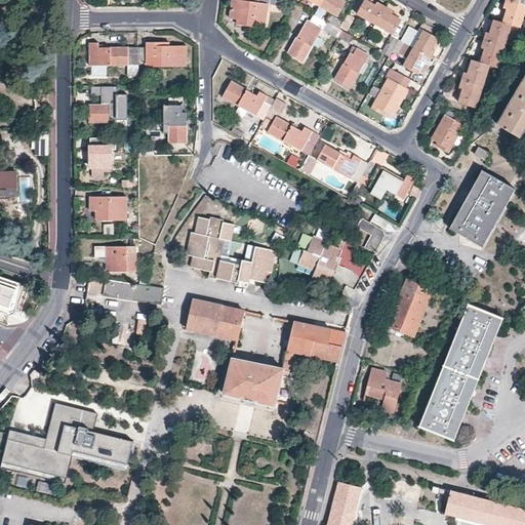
[(246,0),(232,0),(233,2),(230,18),(244,21),(243,26),(264,29),(268,3),(280,5),(281,0),(252,0),(252,2),(247,1),(246,0)]
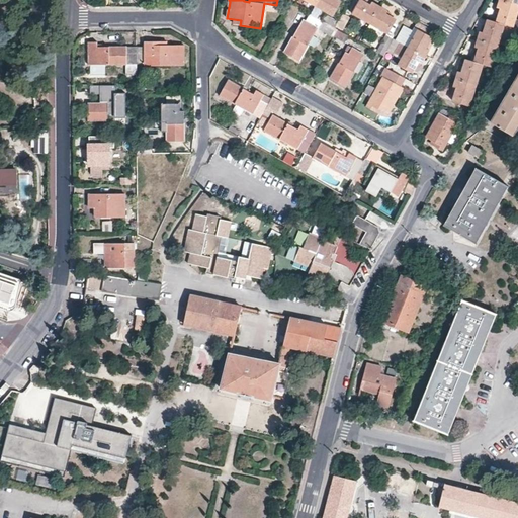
[(317,0),(315,5),(321,9),(332,15),(340,2),(336,0),(317,0)]
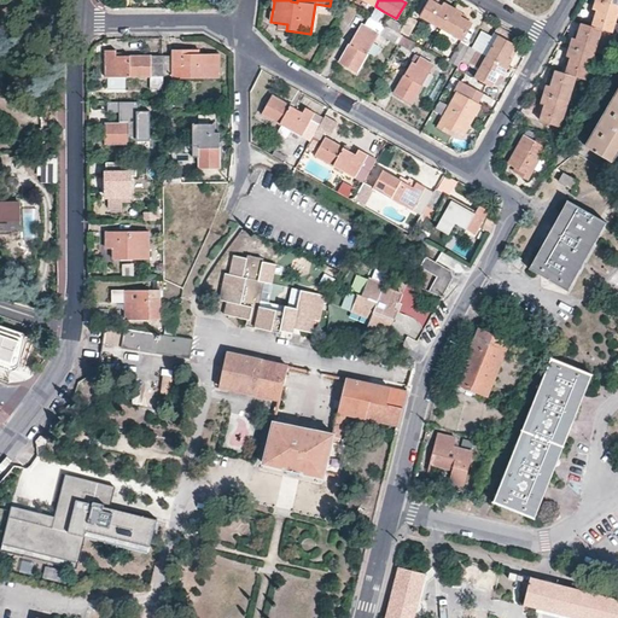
[(441,27),(452,7),(443,3),(441,7),(436,4),(429,0),(420,16),(441,27)]
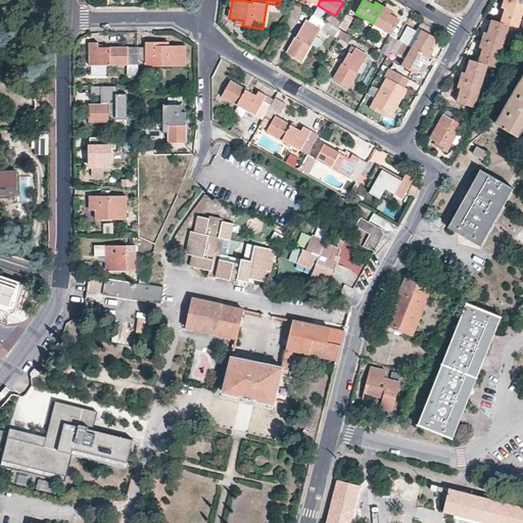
[(509,26),(518,29),(522,11),(522,5),(504,0),(502,9),(505,10),(503,16),(501,22),(509,26)]
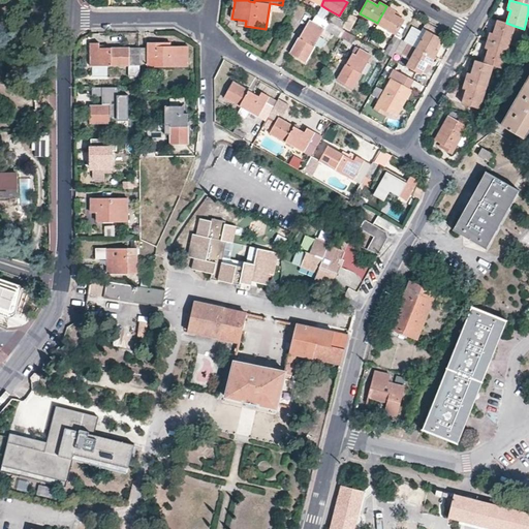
[(306,8),(298,3),(291,14),(300,20),(306,8)]
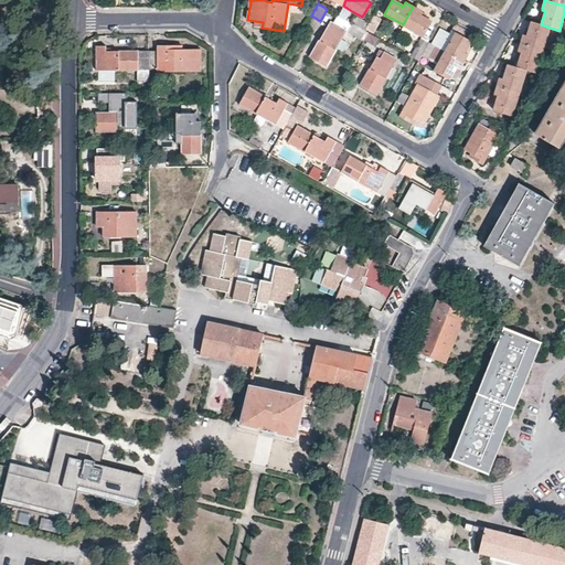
[(350,10),(343,6),(338,14),(339,16),(345,19),(350,10)]
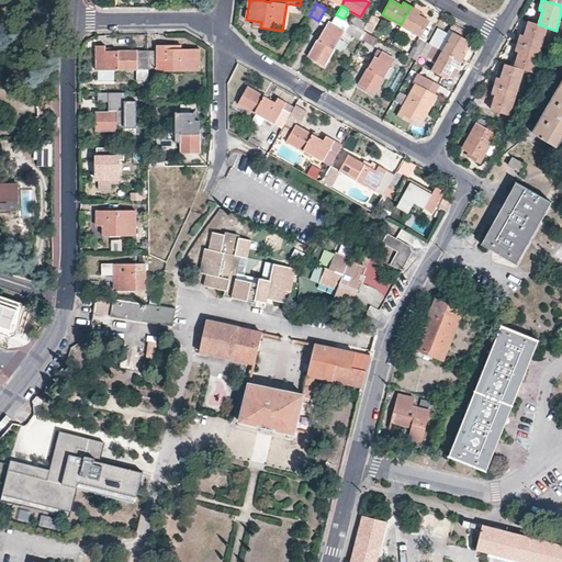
[(419,12),(411,7),(401,24),(409,30),(420,36),(428,22),(423,20),(417,15),(419,12)]
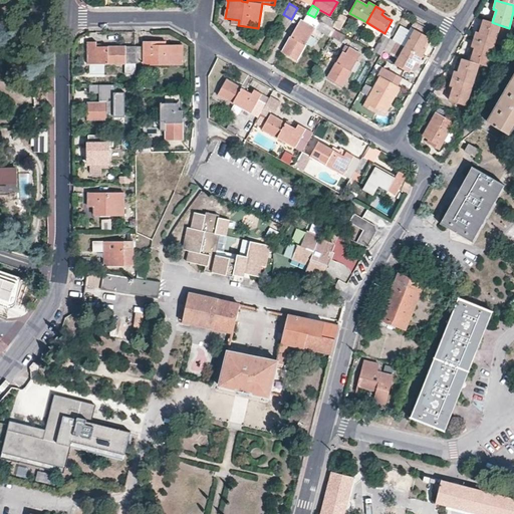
[(324,33),(328,26),(319,20),(314,17),(308,14),(301,28),(297,25),(287,43),(282,52),(289,55),(297,60),(315,29),(324,33)]
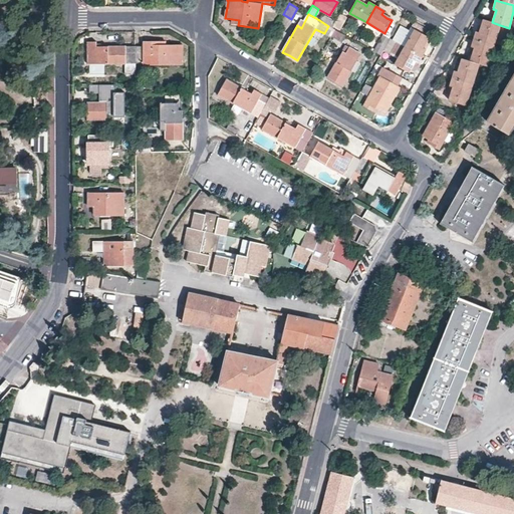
[(345,17),(339,14),(335,22),(331,28),(335,30),(338,31),(345,17)]
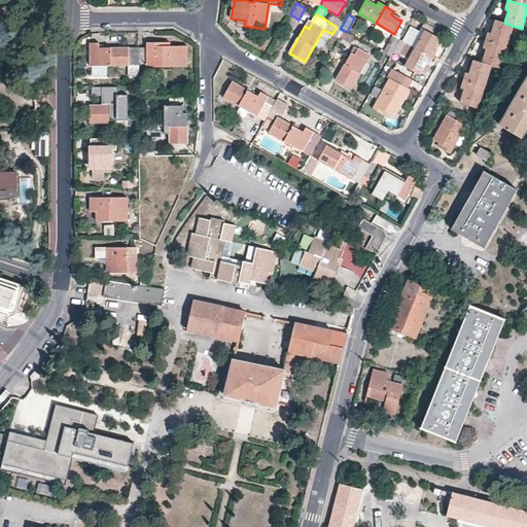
[(340,29),(344,23),(330,15),(327,21),(337,27),(340,29)]
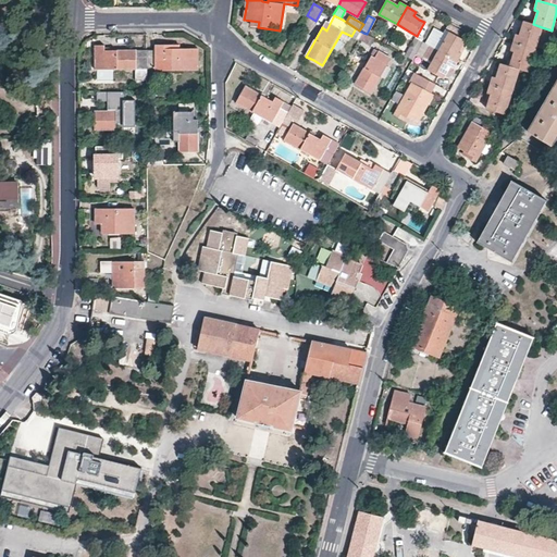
[(549,37),(552,31),(542,27),(533,24),(523,22),(521,28),(519,35),(516,35),(514,44),(534,50),(537,39),(548,42),(549,37)]
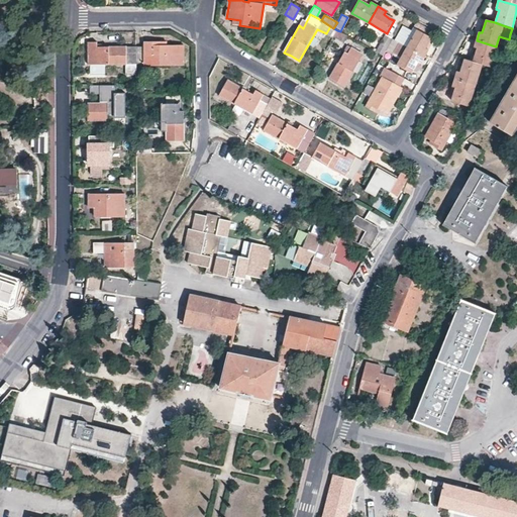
[(415,32),(407,48),(423,58),(428,47),(434,38),(430,36),(433,31),(416,21),(413,27),(417,29),(415,32)]
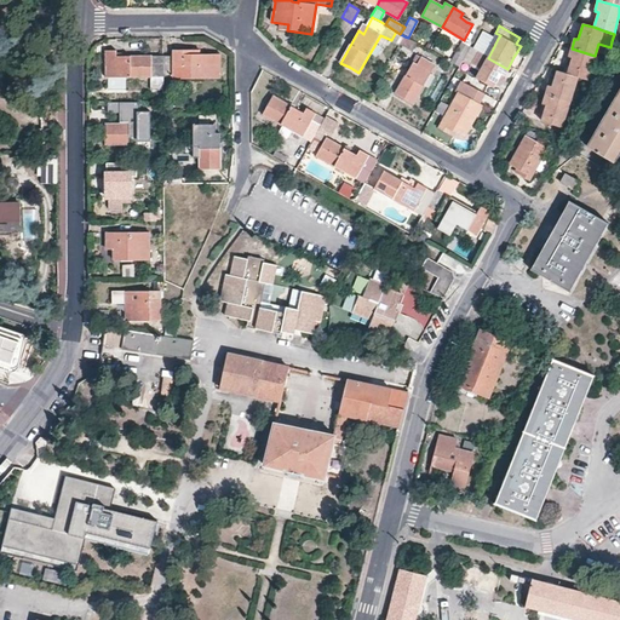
[(452,33),(442,27),(438,34),(448,40),(452,33)]
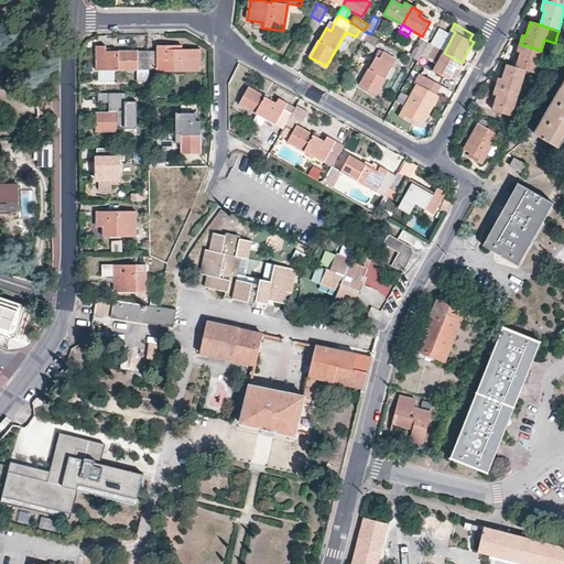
[(453,35),(438,26),(429,44),(444,53),(453,35)]
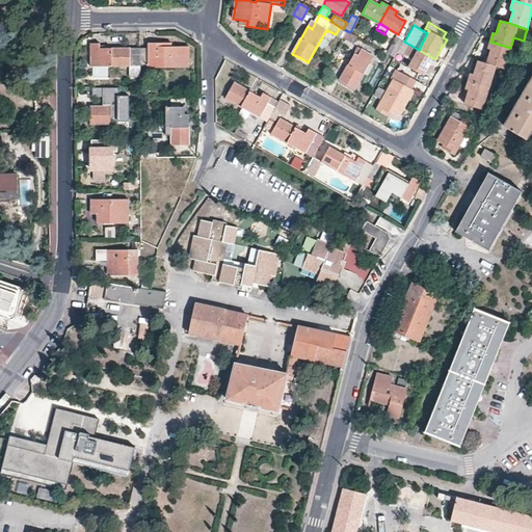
[(340,27),(336,34),(343,38),(344,37),(347,31),(343,29),(340,27)]
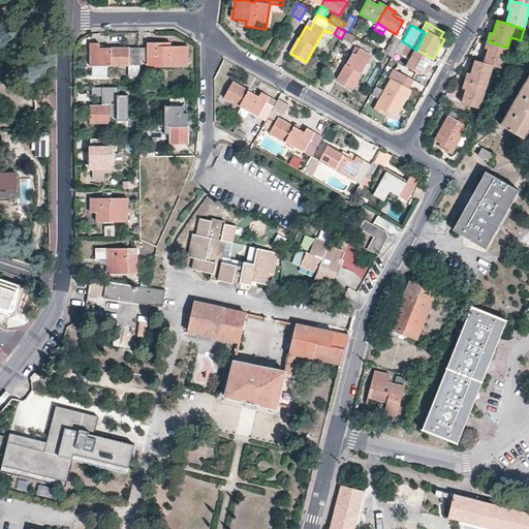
[(348,32),(345,31),(342,37),(351,42),(354,36),(348,32)]
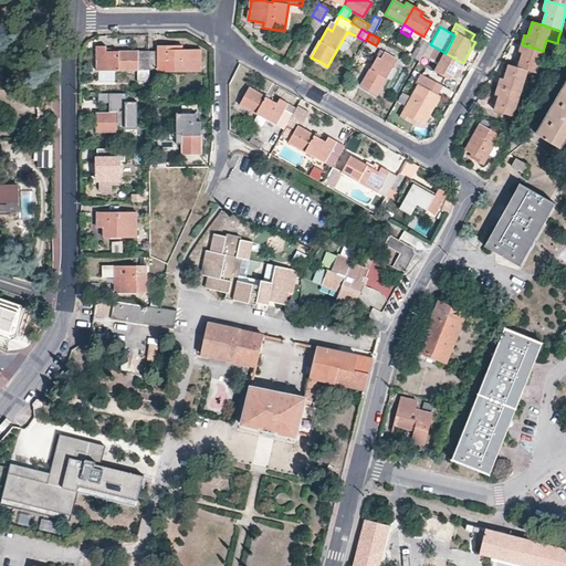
[(419,60),(428,43),(421,39),(411,55),(419,60)]
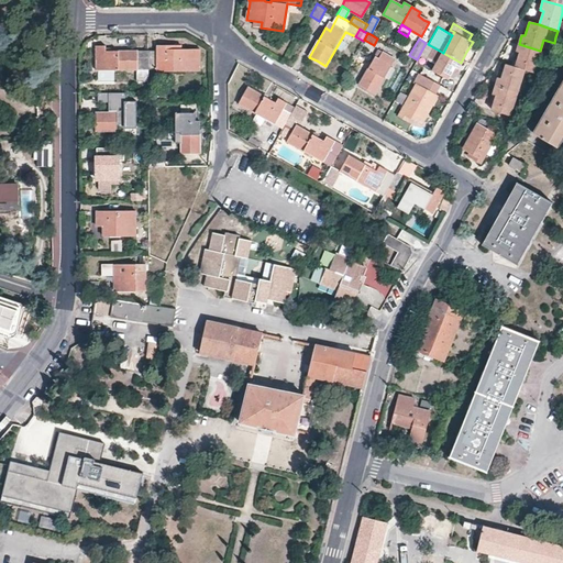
[(438,63),(443,53),(428,44),(427,43),(420,54),(438,63)]
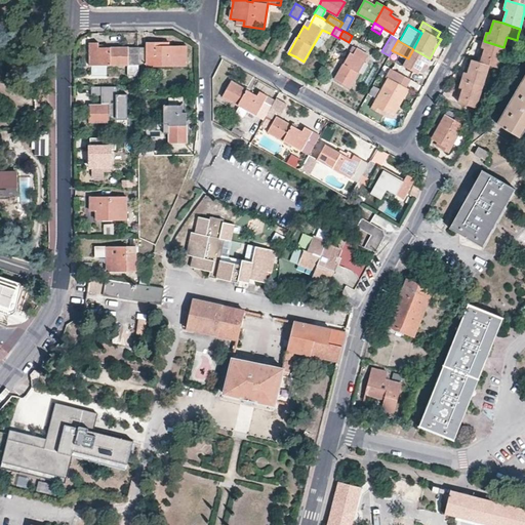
[(488,66),(497,69),(503,47),(484,41),(481,50),(484,51),(482,56),(480,63),(488,66)]
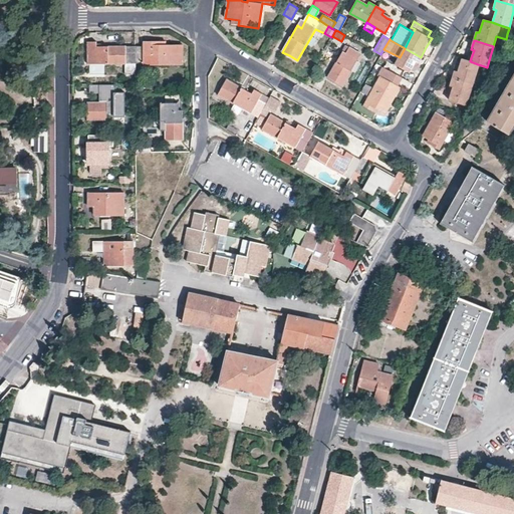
[(135,63),(135,45),(107,45),(96,46),(96,41),(87,41),(87,63),(96,63),(106,63),(124,63),(124,69),(135,69),(135,63)]
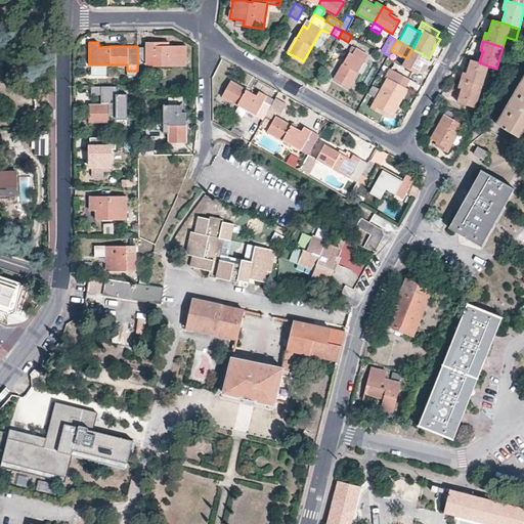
[(146,46),(137,46),(137,64),(146,63),(147,66),(186,66),(186,47),(164,47),(164,43),(153,42),(146,42),(146,46)]
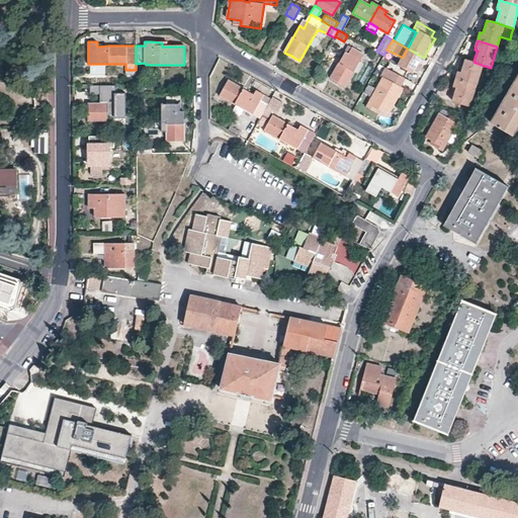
[(345,88),(364,54),(349,46),(335,71),(331,79),(345,88)]
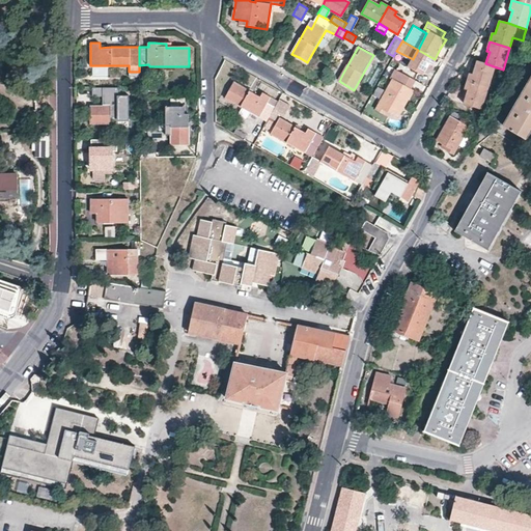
[(435,59),(418,50),(413,59),(409,67),(422,75),(424,70),(427,64),(430,66),(435,59)]
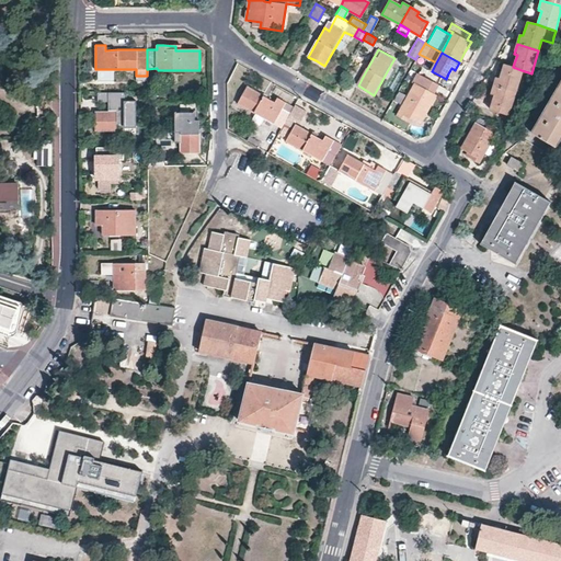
[(492,87),(515,93),(522,70),(513,67),(503,65),(501,72),(499,79),(495,78),(492,87)]
